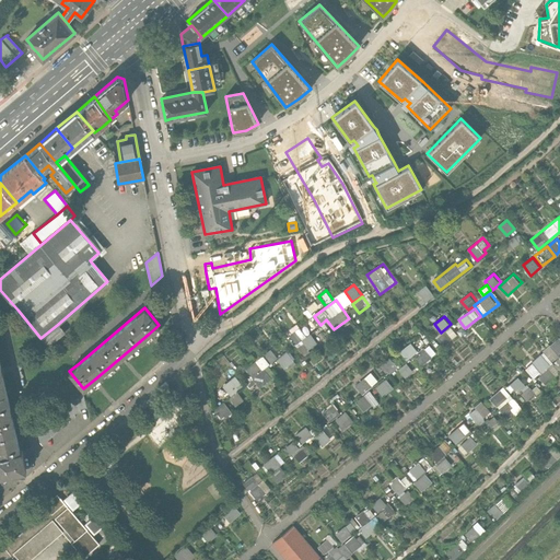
[(63,333),(57,325),(41,338),(48,346),(63,333)]
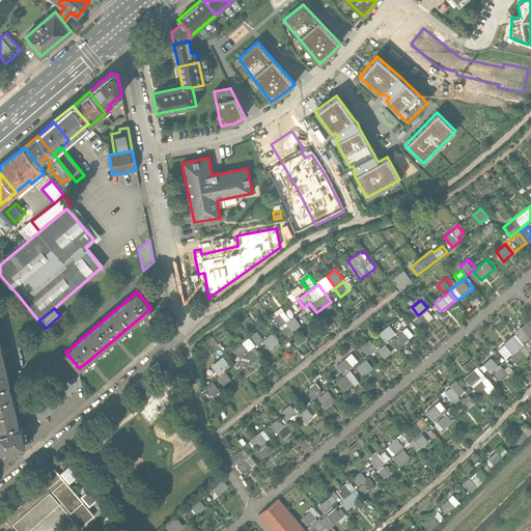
[(421,327),(436,318),(429,308),(415,316),(421,327)]
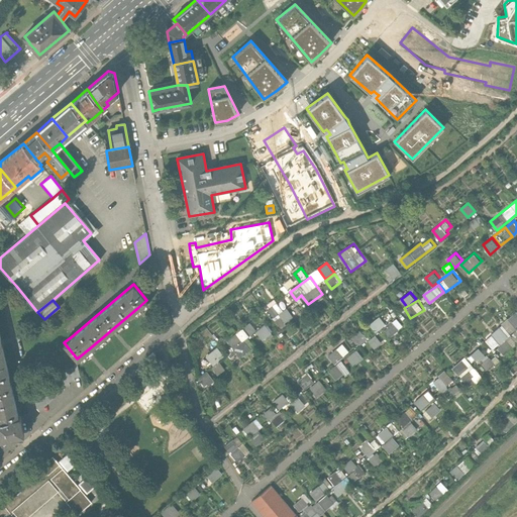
[(269,308),(274,316),(283,311),(278,302),(269,308)]
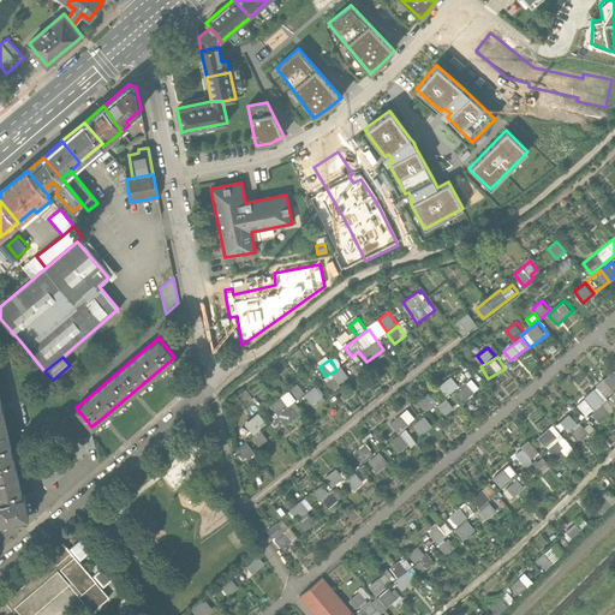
[(345,368),(327,375),(332,388),(350,382),(345,368)]
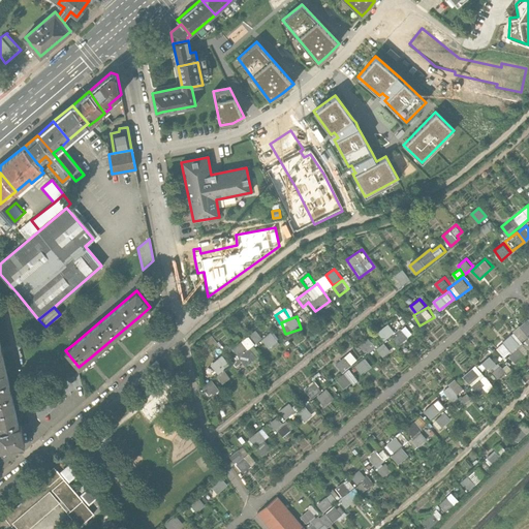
[(528,319),(497,346),(504,356),(528,336),(528,319)]
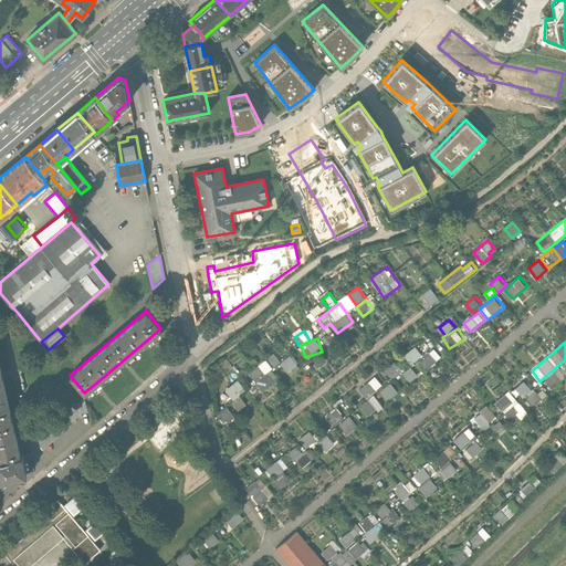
[(406,357),(415,364),(423,353),(415,345),(406,357)]
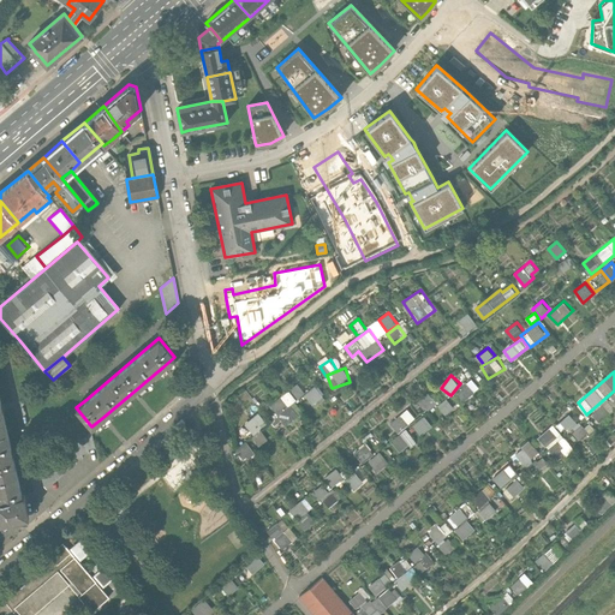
[(465,400),(477,394),(470,380),(458,386),(465,400)]
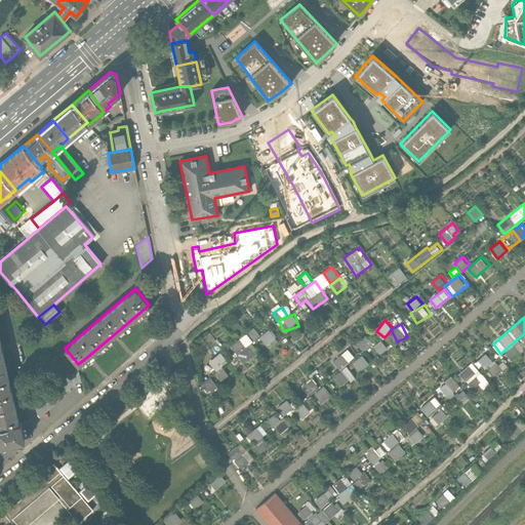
[(256,328),(249,332),(253,340),(260,336),(256,328)]
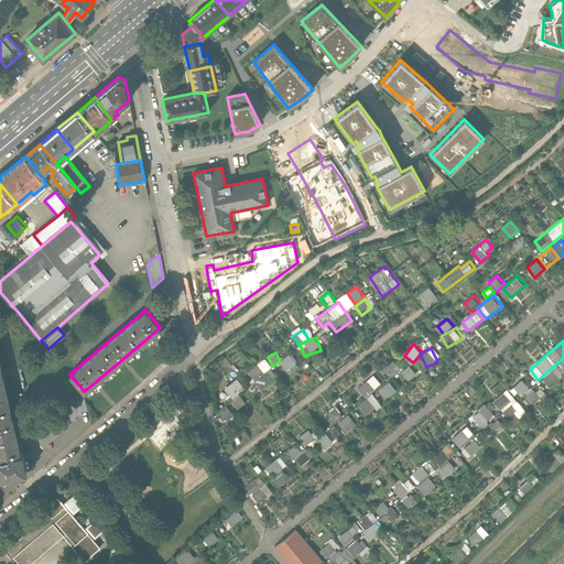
[(280,362),(289,372),(300,364),(291,354),(280,362)]
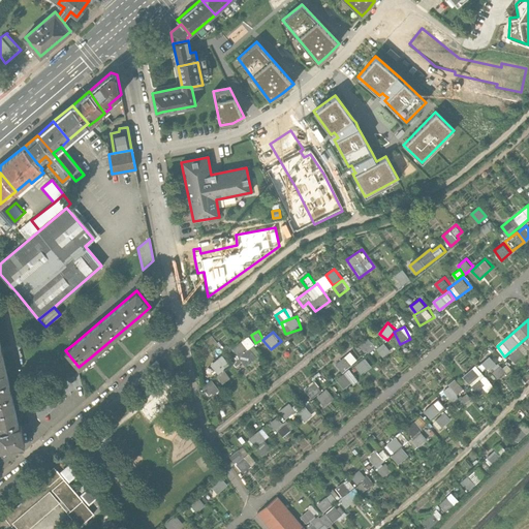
[(232,348),(239,356),(256,343),(249,335),(232,348)]
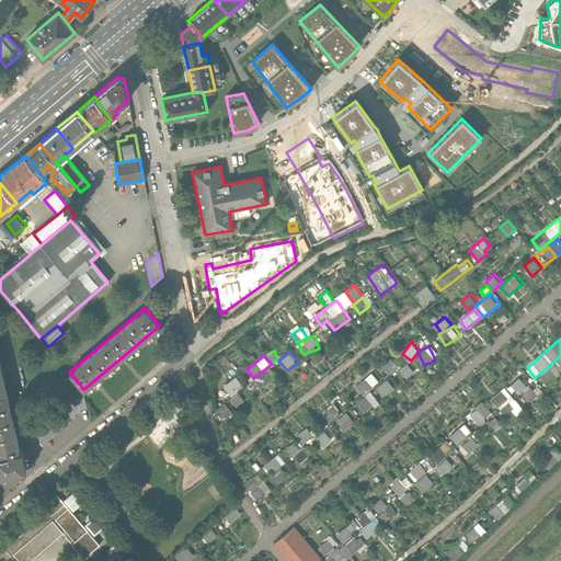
[(393,358),(384,365),(390,375),(400,368),(393,358)]
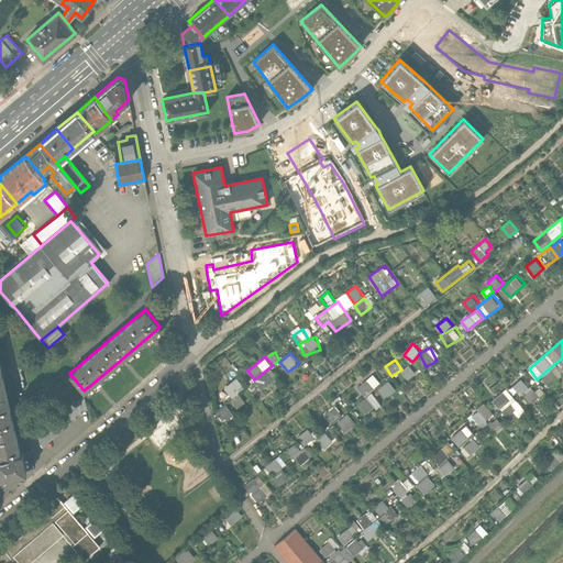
[(562,360),(543,376),(550,385),(562,374),(562,360)]
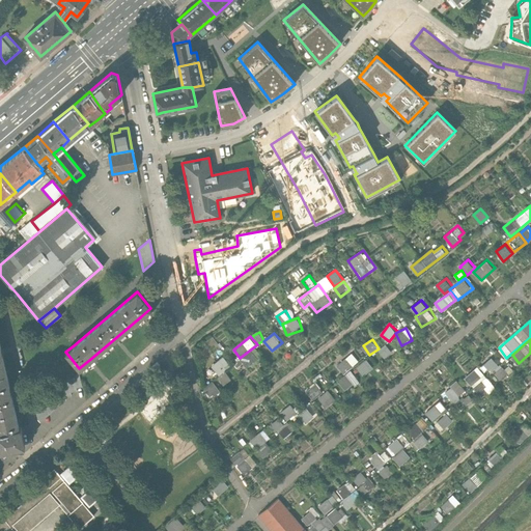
[(386,358),(394,352),(387,343),(379,350),(386,358)]
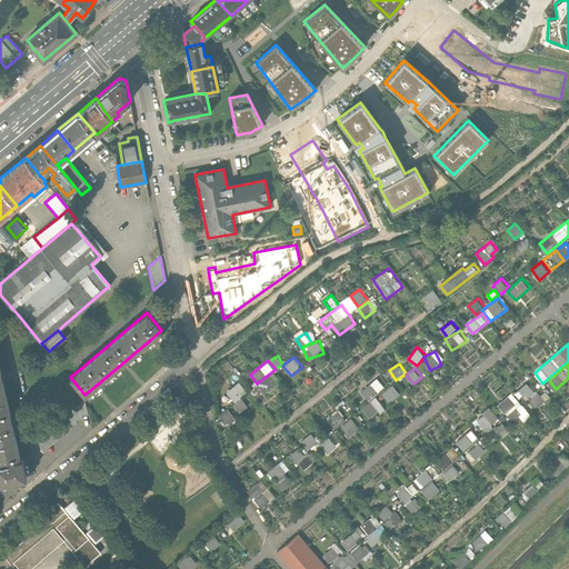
[(0,370),(0,482),(26,477),(22,461),(21,458),(20,458),(11,419),(1,377),(0,370)]
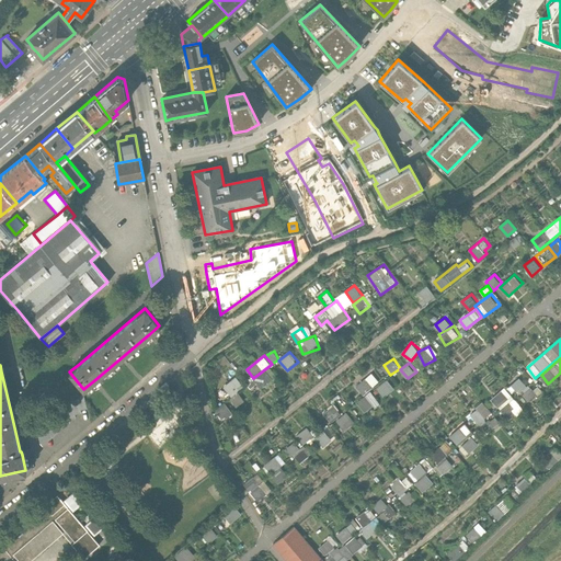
[(253,390),(270,379),(264,370),(248,381),(253,390)]
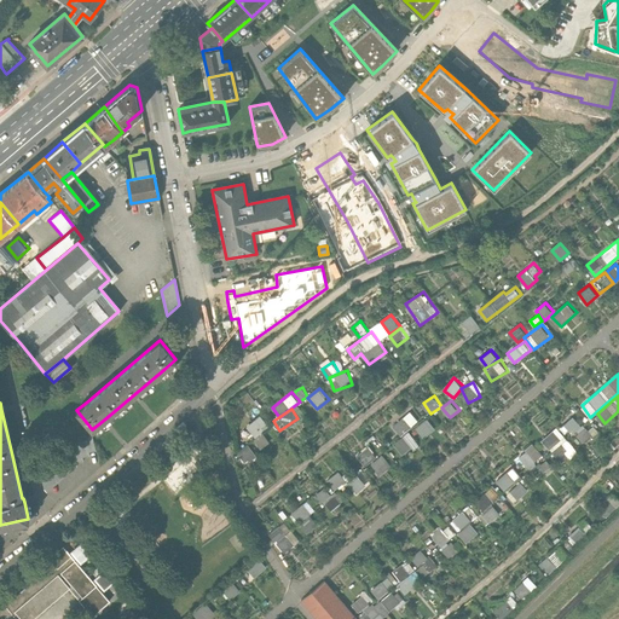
[(403,437),(421,421),(411,410),(393,426),(403,437)]
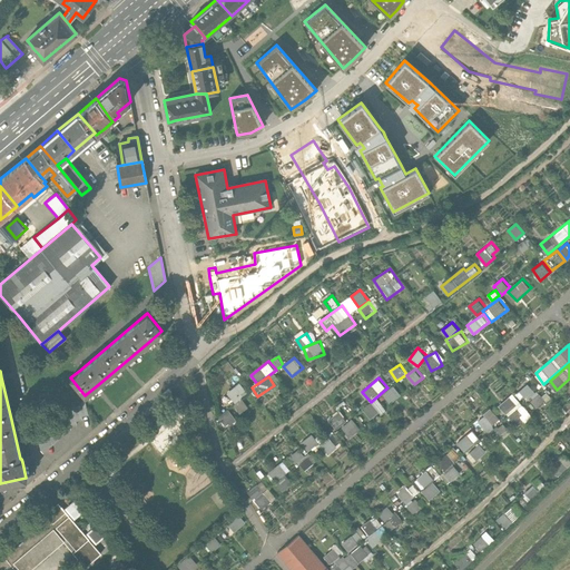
[(548,382),(546,384),(550,390),(544,395),(541,392),(532,401),(539,409),(557,391),(548,382)]
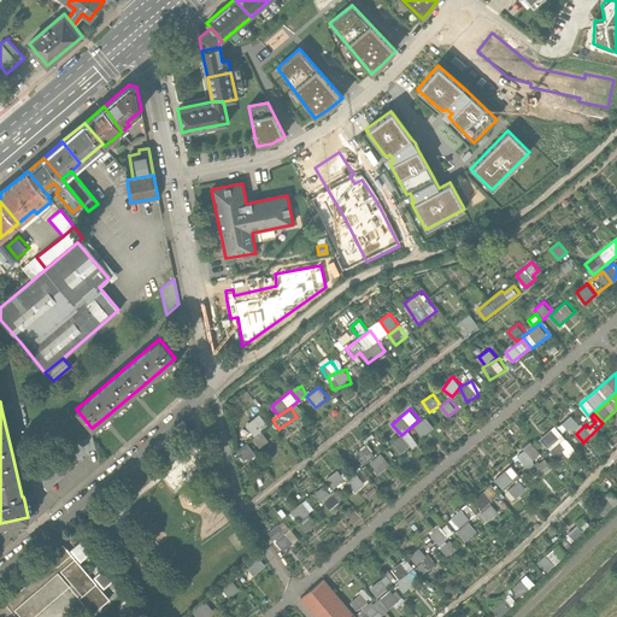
[(253,436),(268,429),(262,415),(246,422),(253,436)]
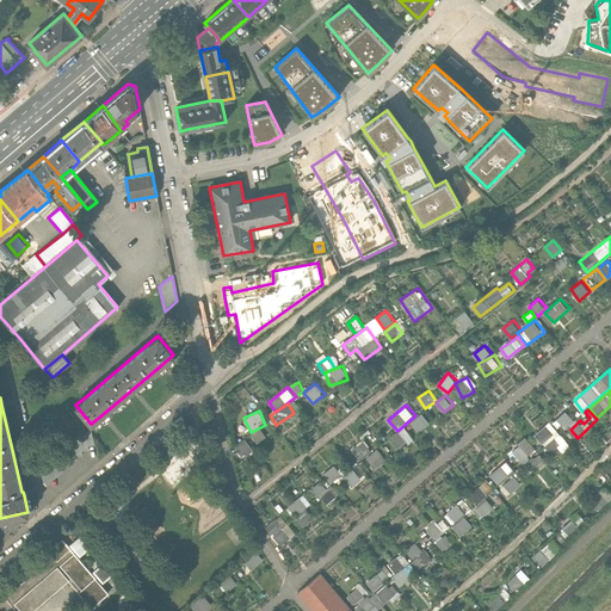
[(566,411),(559,419),(571,430),(578,421),(566,411)]
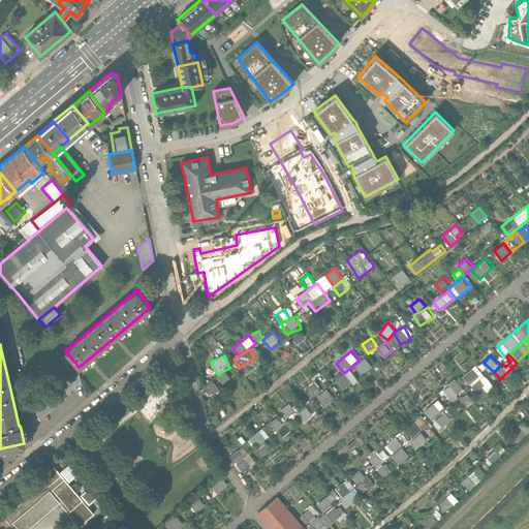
[(356,365),(364,374),(374,366),(367,358),(356,365)]
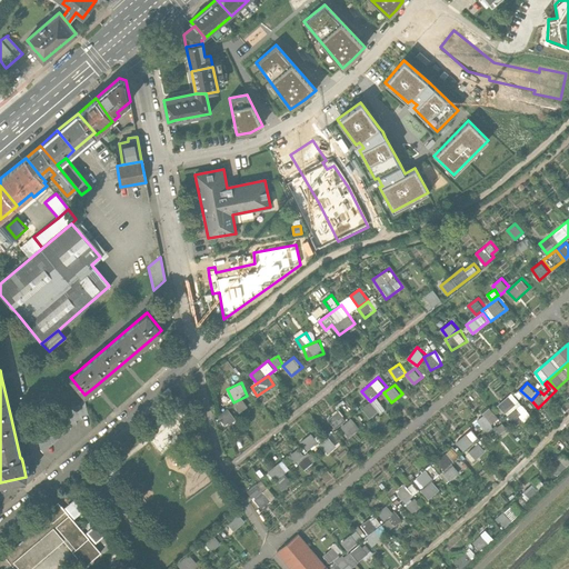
[(508,415),(522,402),(513,391),(499,403),(508,415)]
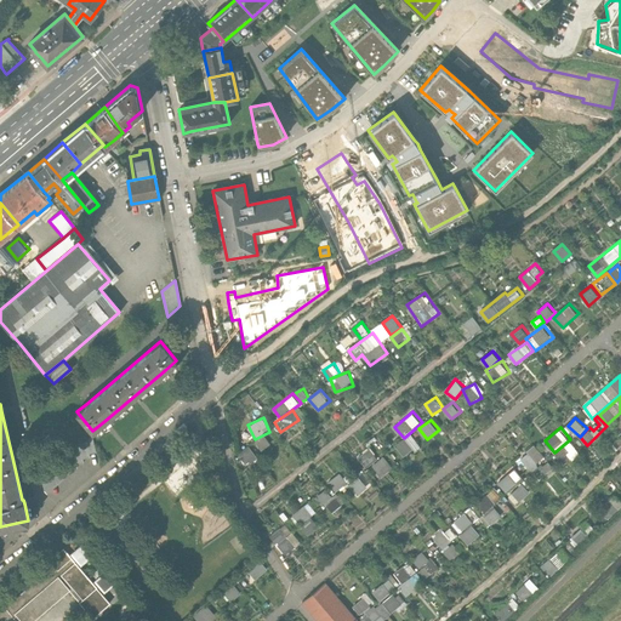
[(263,451),(274,442),(266,433),(256,442),(263,451)]
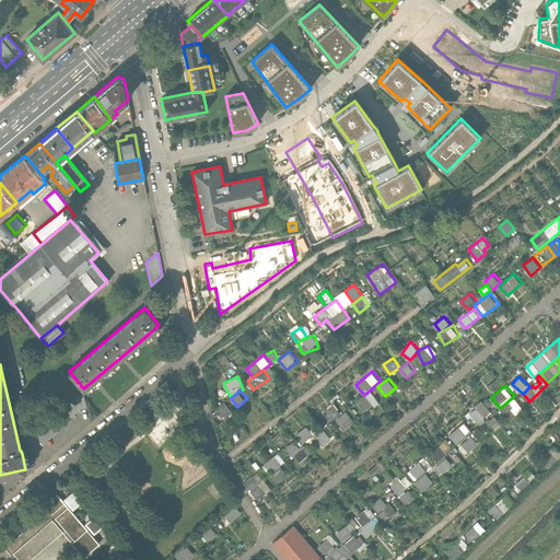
[(372,391),(357,400),(365,412),(381,403),(372,391)]
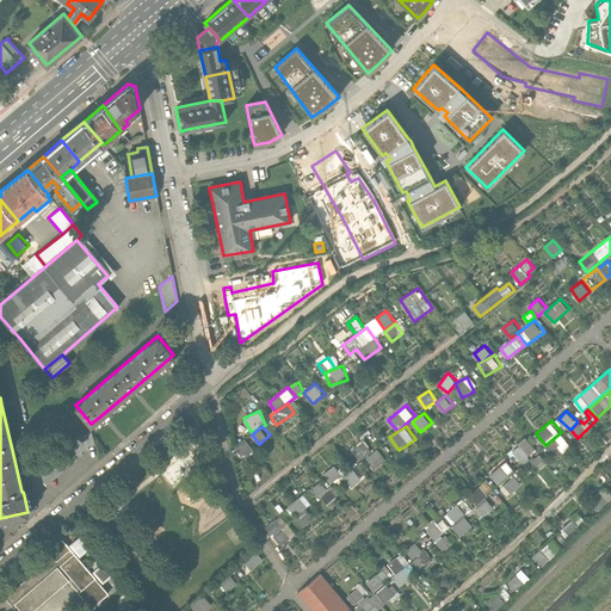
[(94,445),(90,429),(41,470),(43,483),(45,486),(63,471),(63,467),(71,466),(69,462),(76,461),(75,457),(82,456),(81,451),(88,450),(88,446),(94,445)]
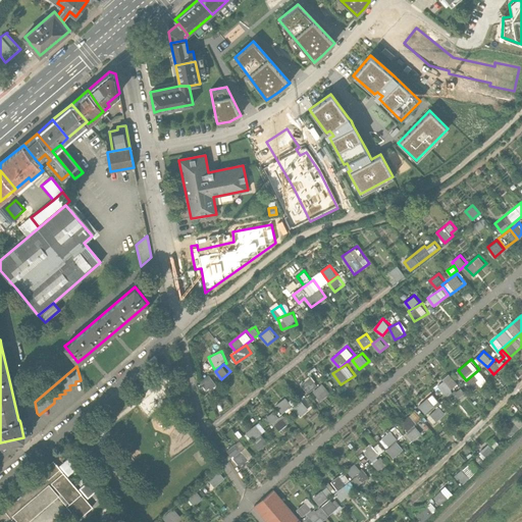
[(452,374),(438,383),(446,394),(459,384),(452,374)]
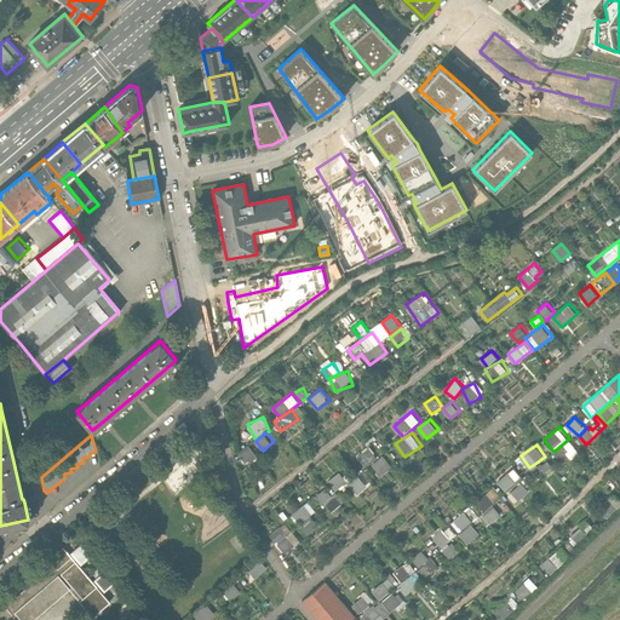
[(367,468),(378,458),(369,447),(357,457),(367,468)]
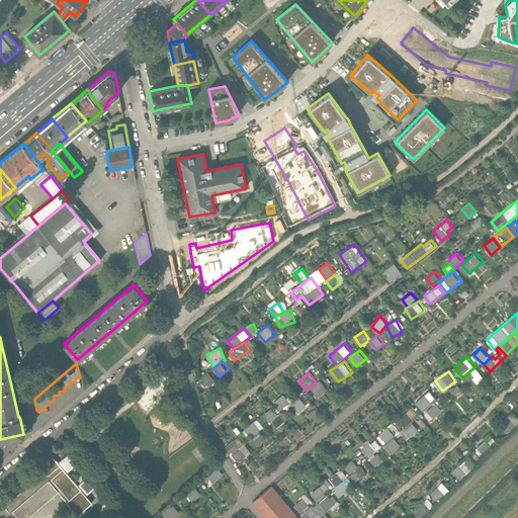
[(320,380),(312,389),(319,397),(328,390),(320,380)]
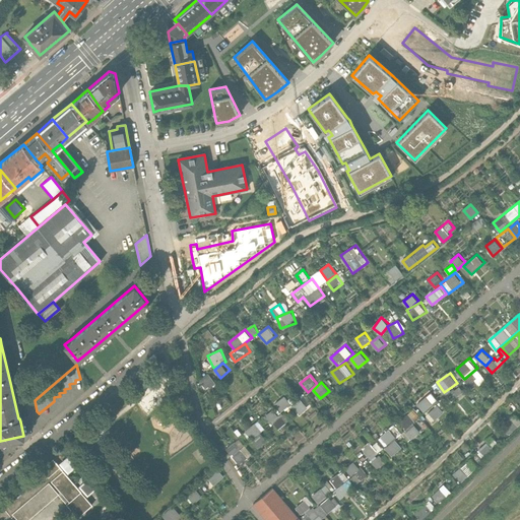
[(432,392),(418,404),(425,411),(439,399),(432,392)]
